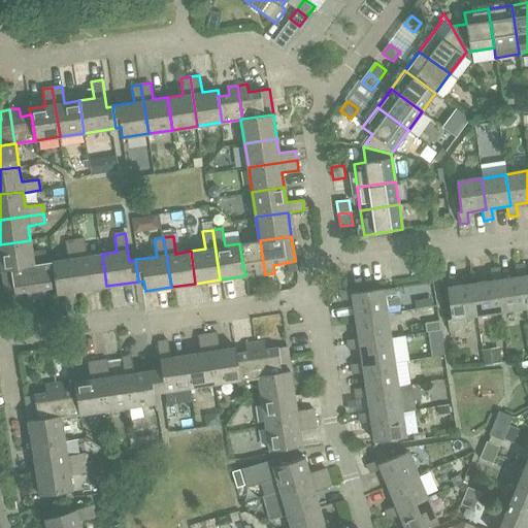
[(85,239),(74,240),(83,290),(106,286),(102,254),(87,256),(85,239)]
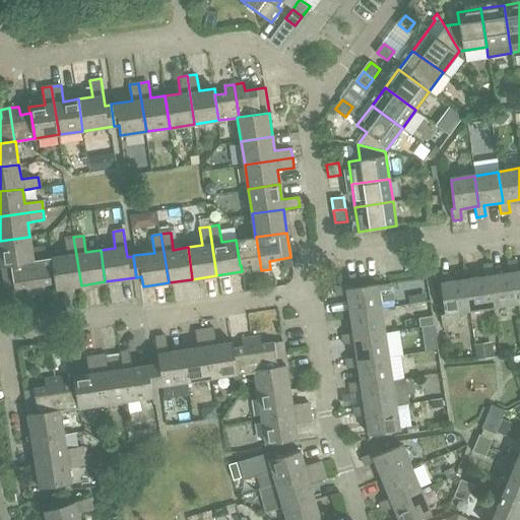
[(33,260),(29,237),(0,241),(0,255),(1,265),(31,261),(33,260)]
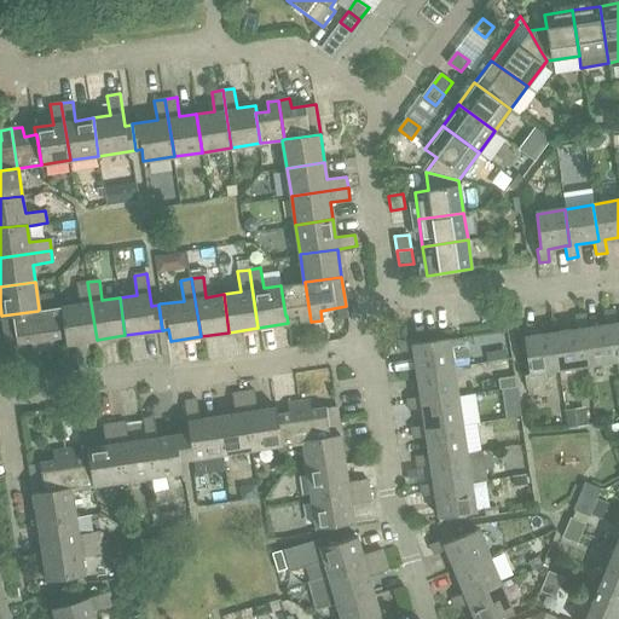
[(80,304),(62,306),(67,336),(65,336),(67,345),(97,340),(87,282),(76,284),(80,304)]
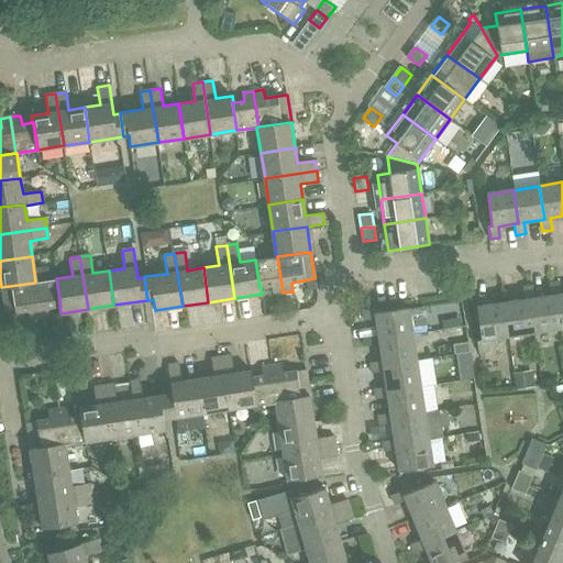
[(276,257),(276,256),(255,260),(260,287),(261,287),(272,286),(273,294),(283,293),(277,256),(276,257)]
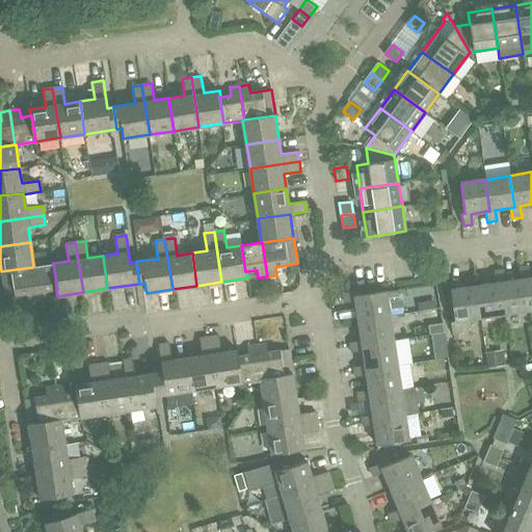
[(53,263),(33,266),(32,267),(37,300),(47,299),(46,291),(56,289),(57,289),(53,263)]
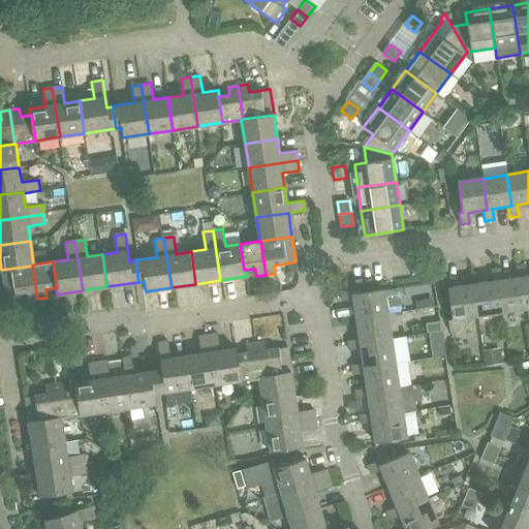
[(27,301),(37,299),(32,266),(1,270),(5,296),(26,291),(27,301)]
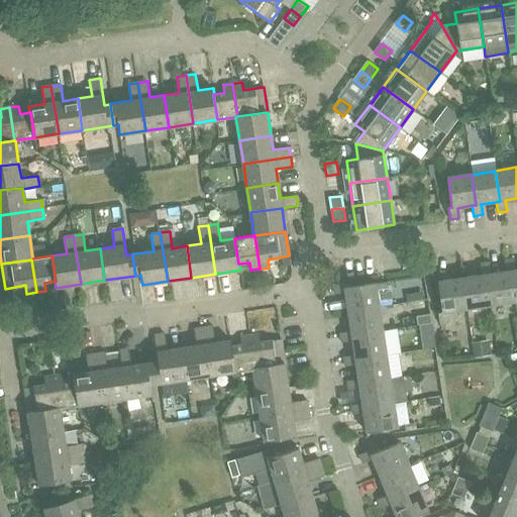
[(491,305),(515,302),(510,271),(515,270),(513,260),(504,261),(506,272),(491,274),(486,275),(491,305)]
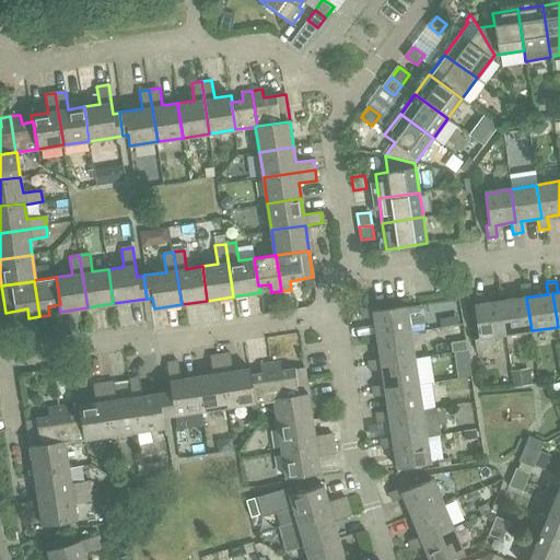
[(522,298),(500,301),(505,335),(532,330),(526,298),(532,296),(531,284),(520,287),(522,298)]
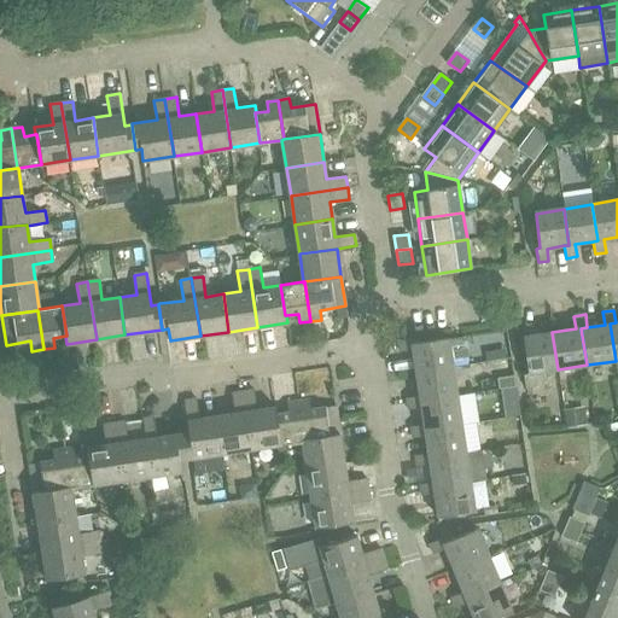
[(535,373),(558,369),(552,332),(523,337),(529,373),(524,373),(526,388),(537,385),(535,373)]
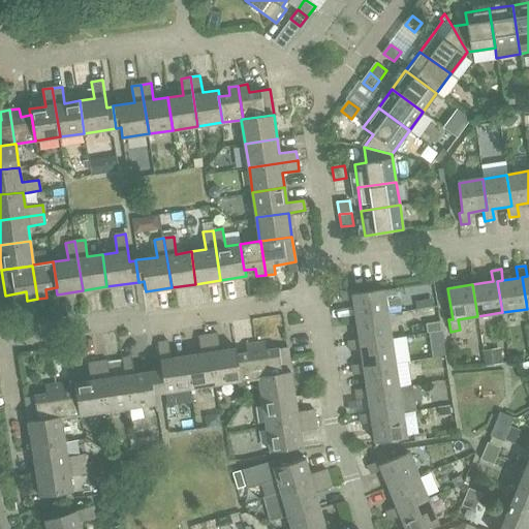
[(352,290),(341,291),(342,301),(353,300),(356,320),(389,315),(384,289),(353,293),(353,291),(352,290)]
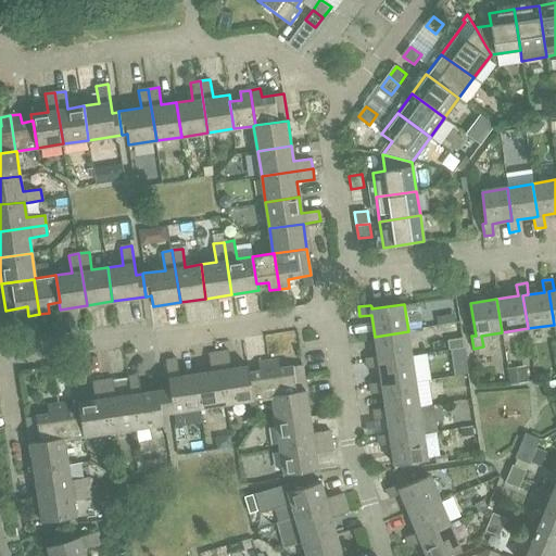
[(408,331),(375,337),(378,356),(366,358),(367,363),(412,356),(408,331)]
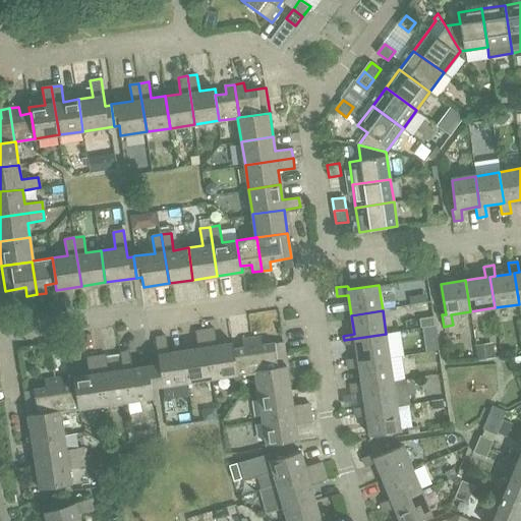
[(435,326),(433,316),(419,319),(421,328),(435,326)]
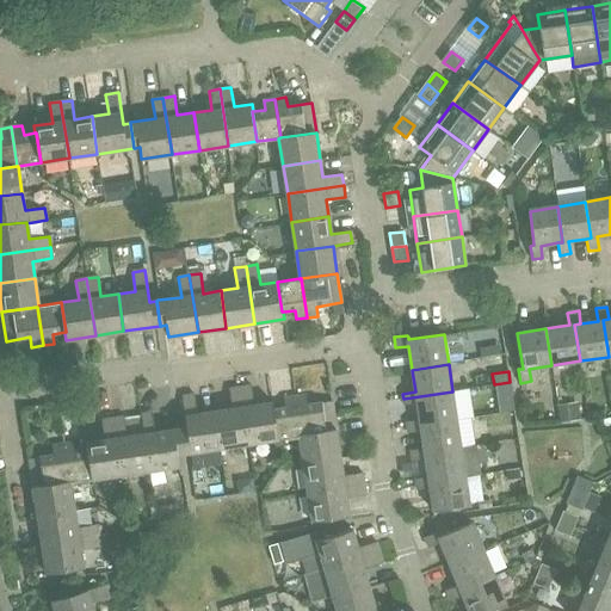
[(252,386),(240,387),(248,444),(277,440),(272,411),(273,411),(272,402),(254,405),(252,386)]
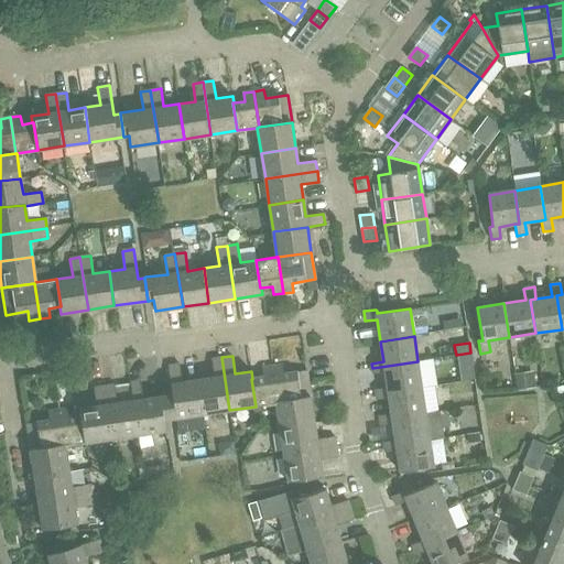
[(203,414),(229,410),(221,357),(212,359),(214,377),(198,379),(203,414)]
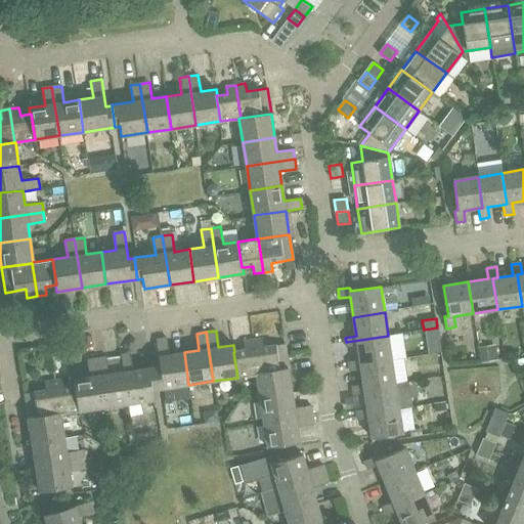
[(392,360),(388,336),(346,342),(347,347),(357,345),(360,360),(349,361),(350,366),(392,360)]
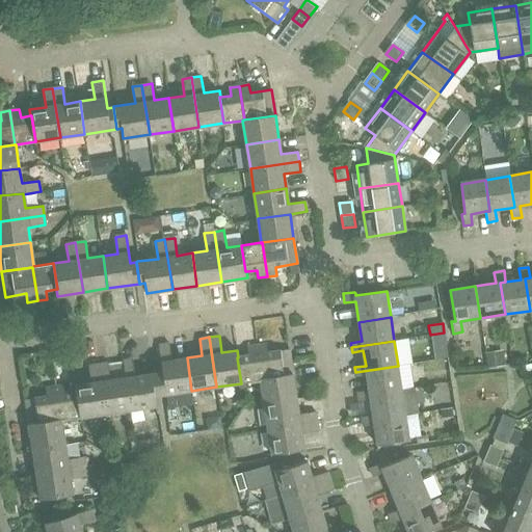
[(162,372),(157,373),(160,395),(191,391),(187,357),(171,361),(169,343),(158,345),(162,372)]
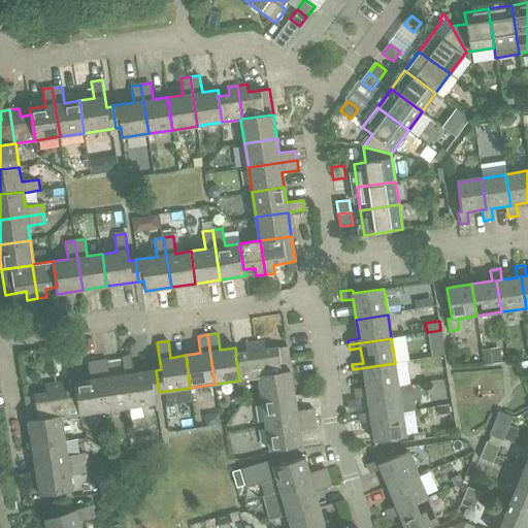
[(291,372),(287,347),(265,350),(264,341),(255,343),(260,377),(291,372)]
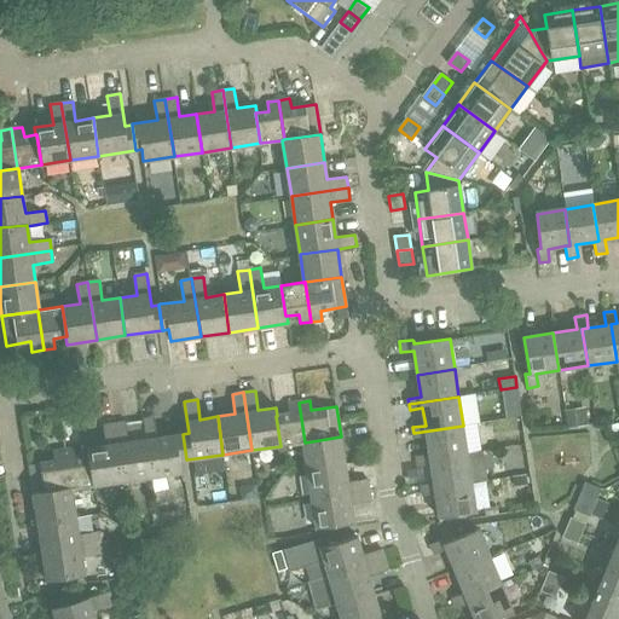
[(281,446),(302,443),(305,443),(299,403),(288,404),(289,414),(277,416),(276,416),(281,446)]
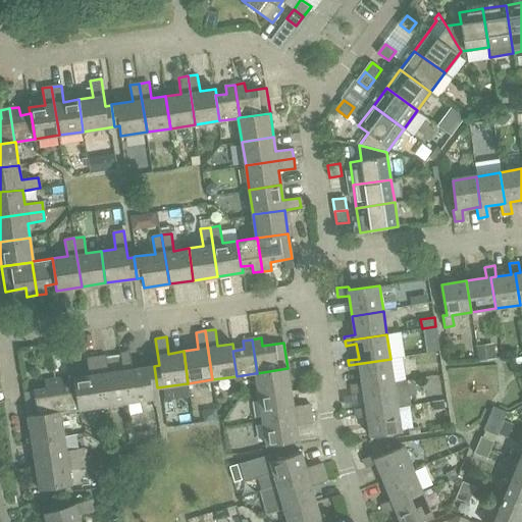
[(491,345),(477,347),(479,361),(493,358),(491,345)]
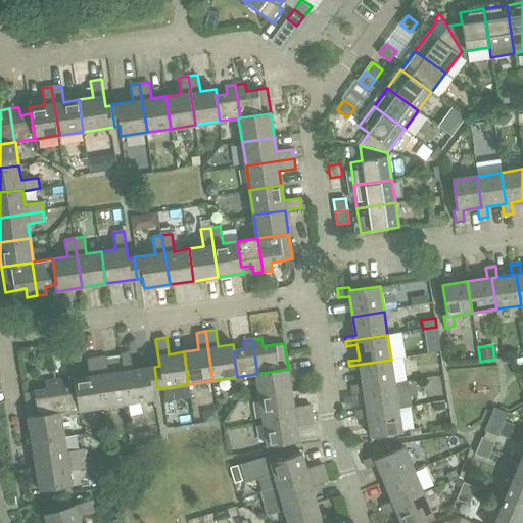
[(153,399),(151,389),(157,388),(154,367),(133,370),(130,353),(121,354),(123,371),(128,403),(153,399)]
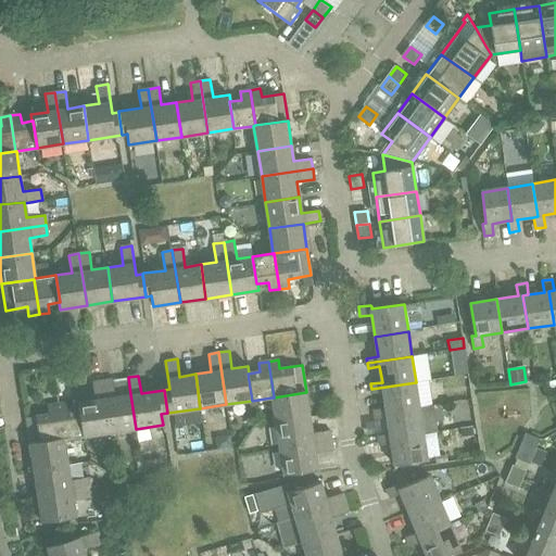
[(110,432),(136,429),(130,394),(115,396),(113,379),(102,381),(110,432)]
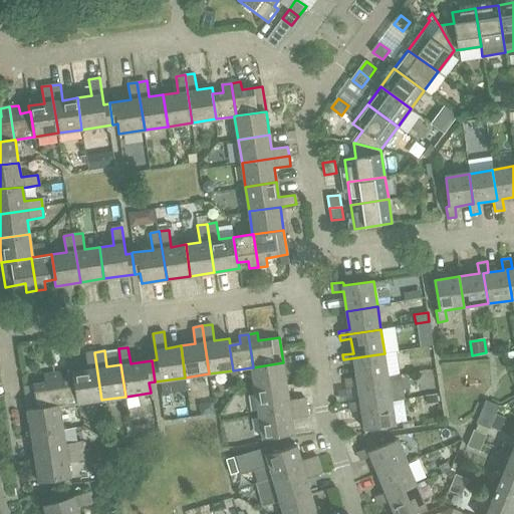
[(87,369),(73,371),(77,404),(101,400),(94,352),(85,353),(87,369)]
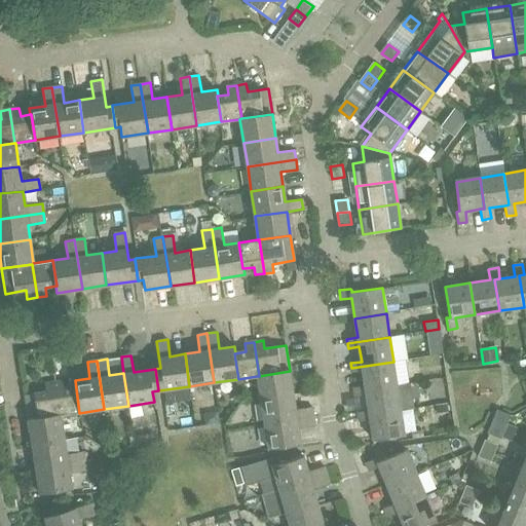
[(393,362),(351,368),(351,372),(363,371),(365,386),(353,387),(354,392),(397,386),(393,362)]
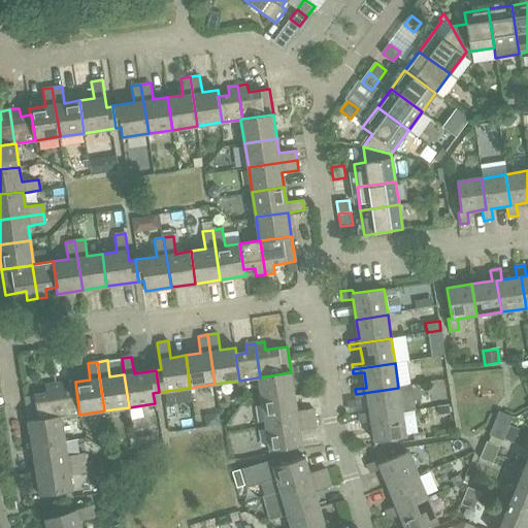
[(294,397),(291,372),(260,377),(258,377),(262,402),(294,397)]
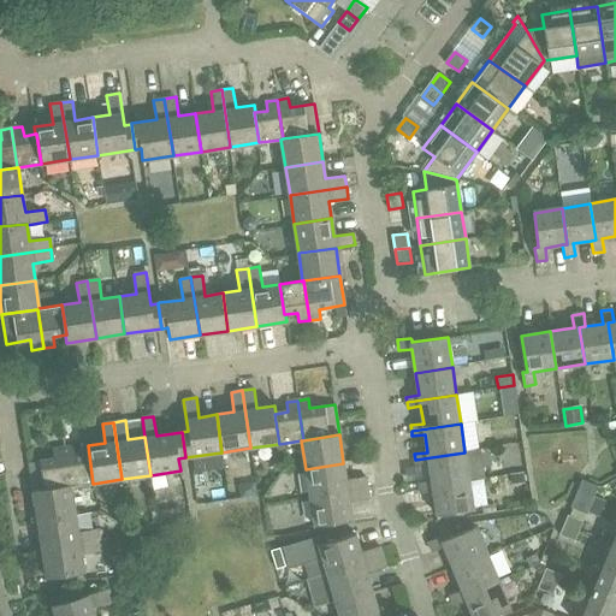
[(73,445),(63,448),(69,487),(71,487),(93,484),(88,445),(86,446),(87,454),(75,455),(73,445)]
